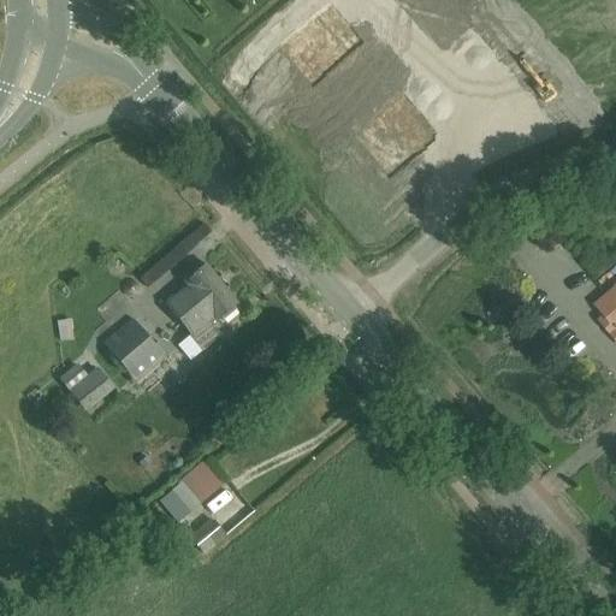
[(292,40),(274,55),(306,93),(360,46),(329,10),(313,22),(312,21),(290,37),(292,40)]
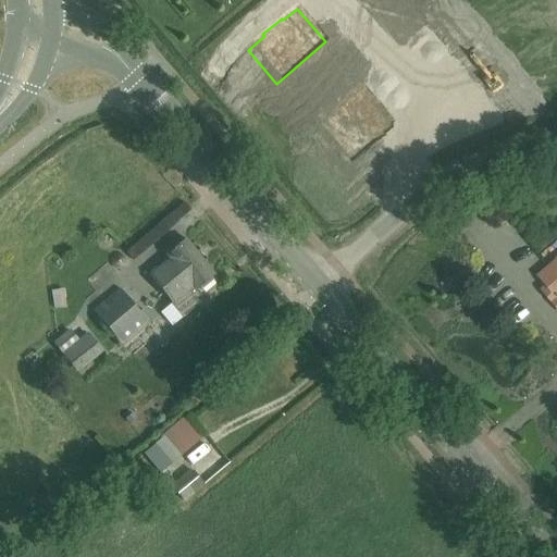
[(366,89),(316,131),(344,164),(393,122),(366,89)]
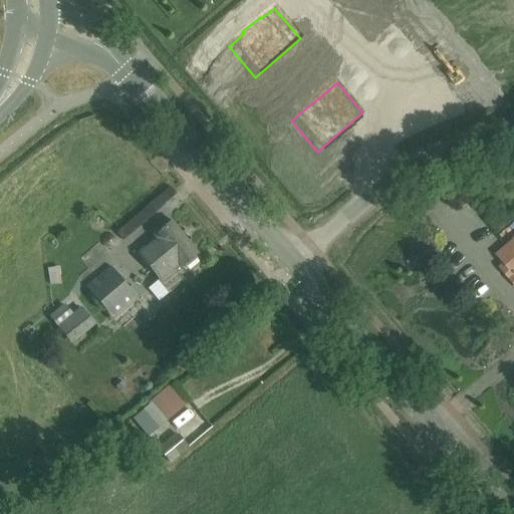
[(197,253),(184,237),(171,221),(154,236),(156,239),(139,254),(159,279),(157,281),(167,293),(184,279),(181,275),(184,272),(180,267),(197,253)]
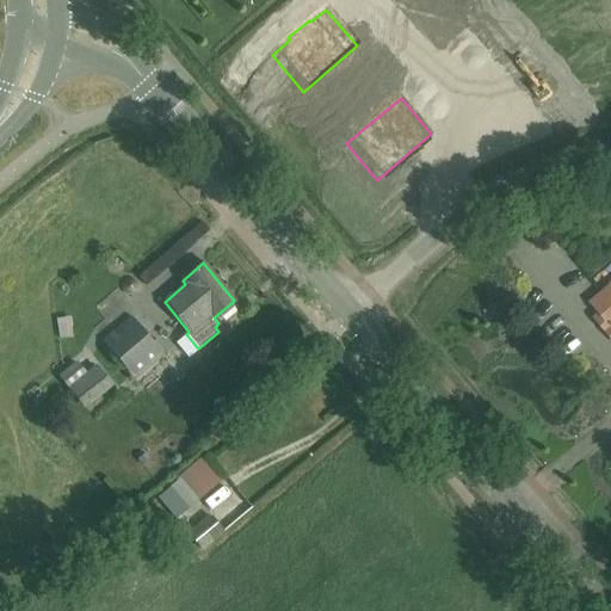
[(610,288),(600,298),(609,309),(598,319),(610,333),(610,288)]
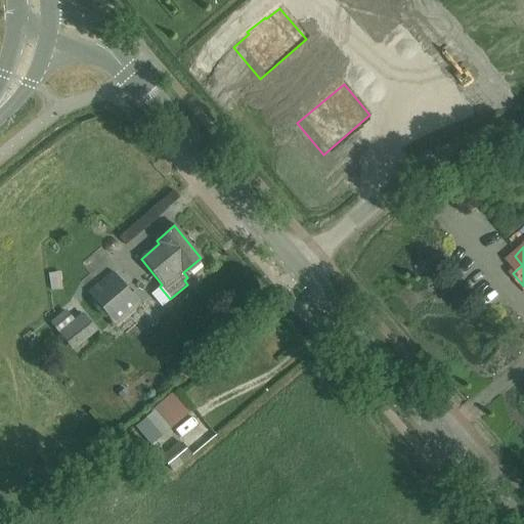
[(140,305),(112,271),(86,293),(115,326),(140,305)]
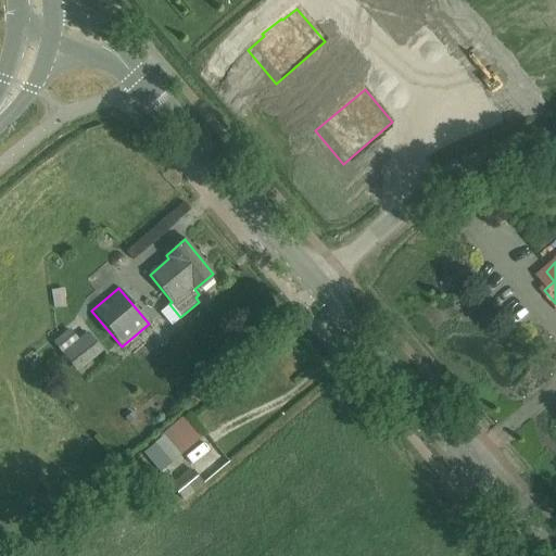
[(61,353),(77,339),(68,329),(52,342),(61,353)]
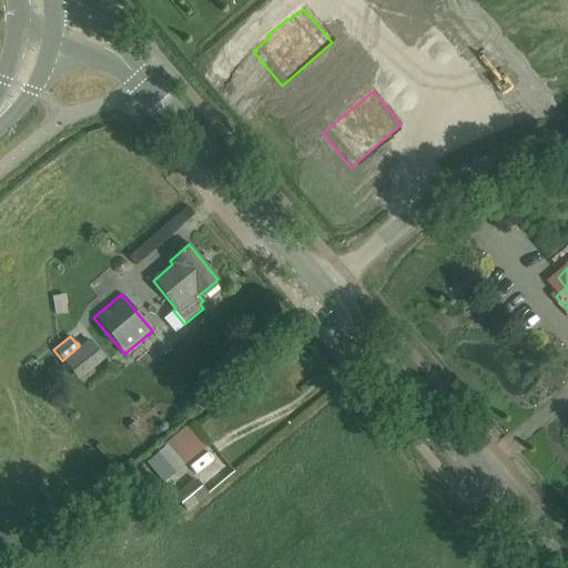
[(79,382),(104,361),(89,341),(62,363),(79,382)]
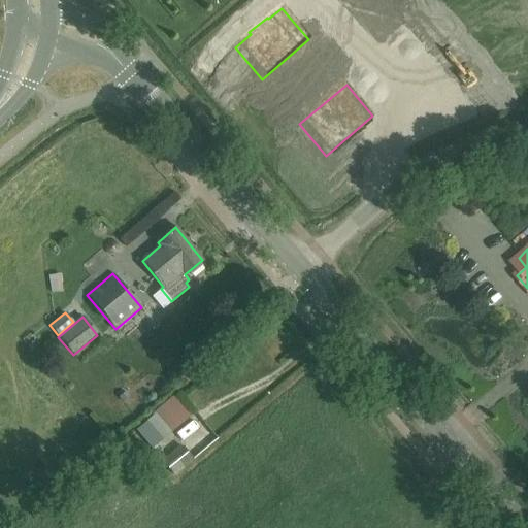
[(154,416),(136,431),(152,450),(169,434),(168,433),(154,416)]
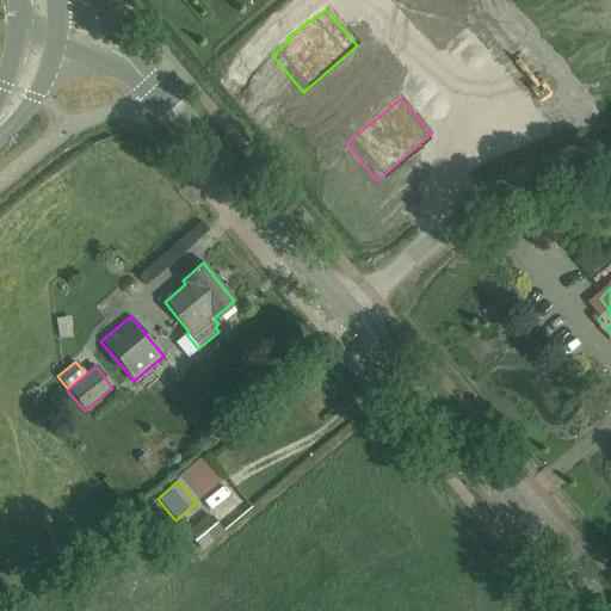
[(223,532),(209,516),(186,534),(202,551),(223,534),(223,532)]
